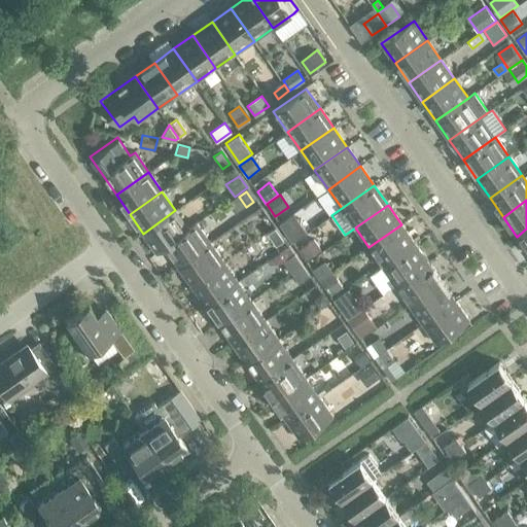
[(188,229),(175,210),(143,234),(157,253),(165,247),(188,229)]
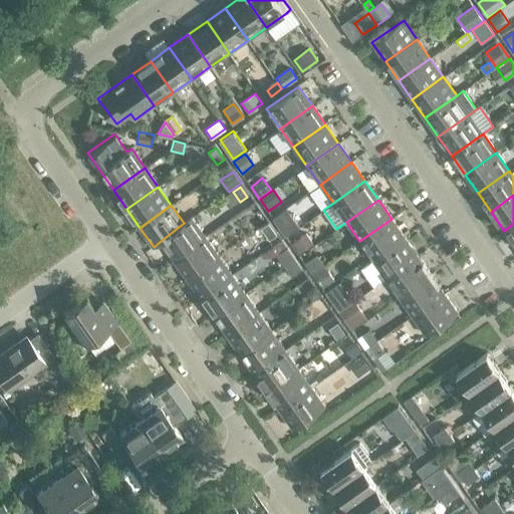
[(287,208),(273,218),(286,236),(299,226),(287,208)]
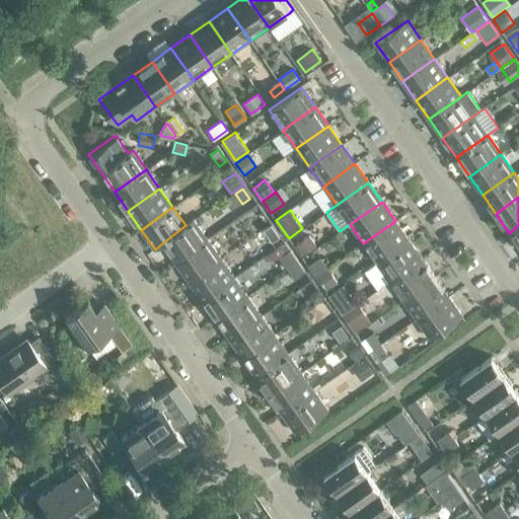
[(194,220),(186,225),(162,243),(175,262),(208,239),(194,220)]
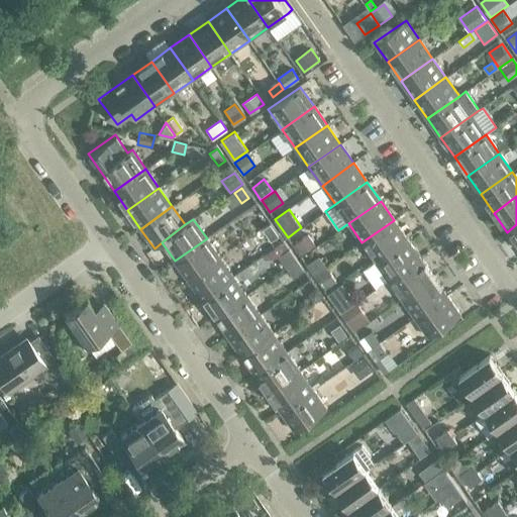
[(407,238),(394,220),(362,242),(375,262),(407,238)]
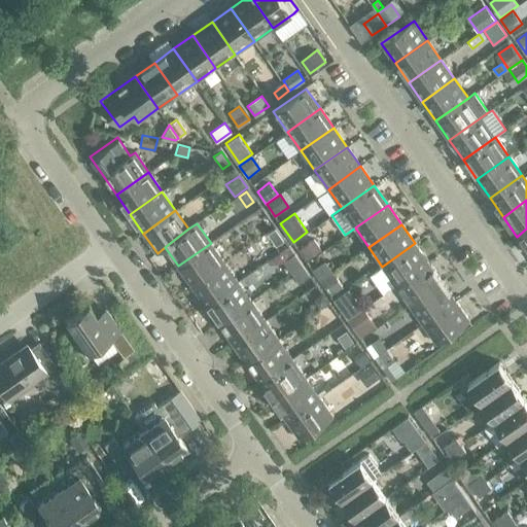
[(275,229),(267,235),(276,247),(284,241),(275,229)]
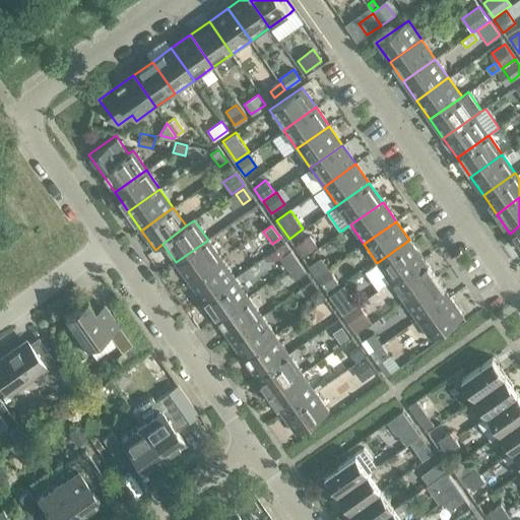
[(519,225),(510,234),(519,247),(519,225)]
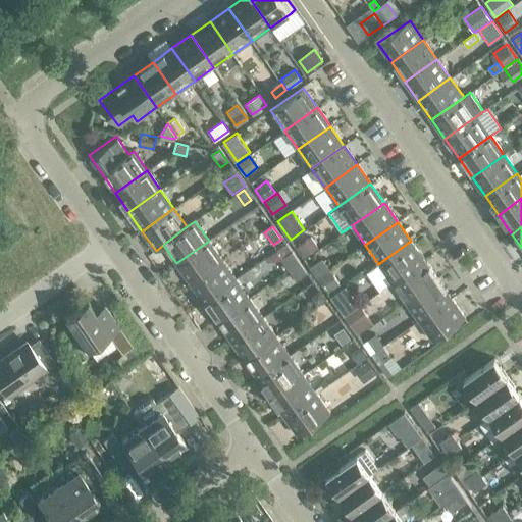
[(310,238),(298,246),(305,257),(317,249),(310,238)]
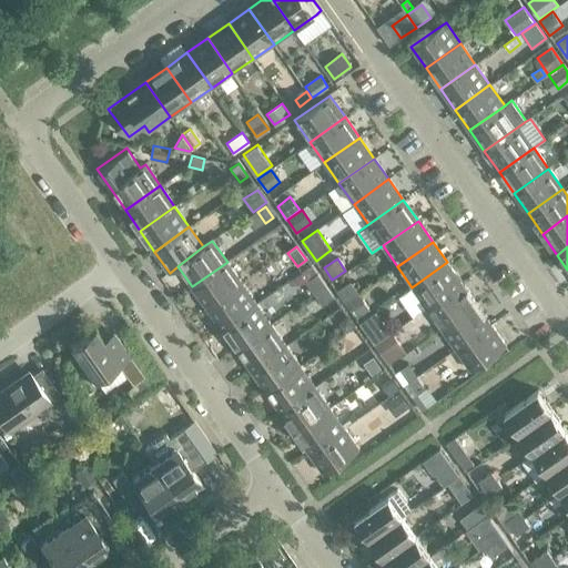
[(242,283),(227,262),(192,286),(206,307),(242,283)]
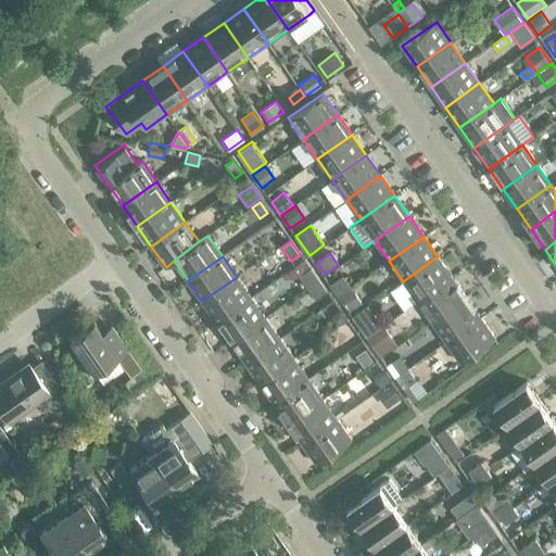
[(452,277),(438,256),(403,281),(418,301),(452,277)]
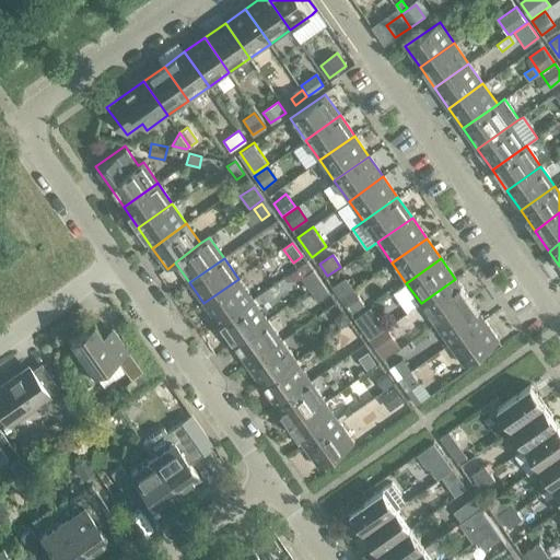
[(313,270),(302,278),(311,290),(321,282),(313,270)]
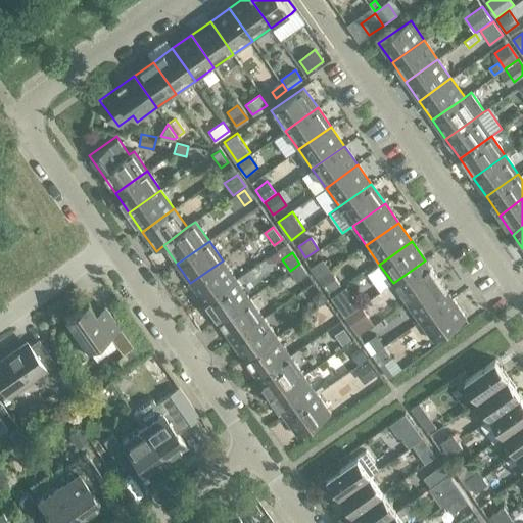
[(324,259),(312,269),(319,279),(331,271),(324,259)]
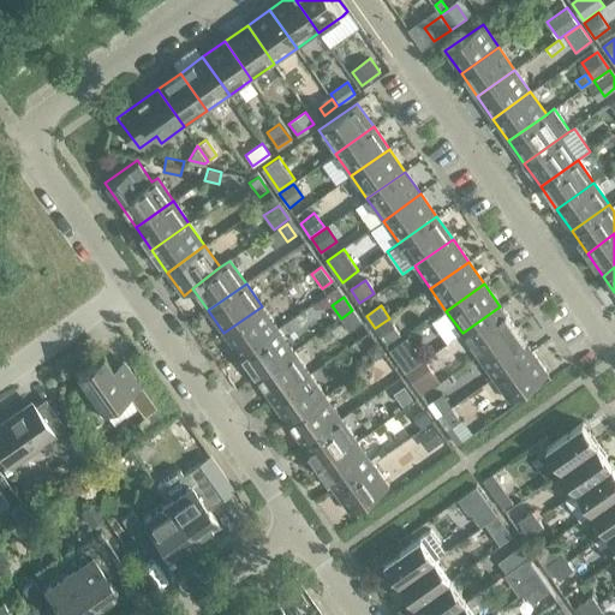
[(278,328),(262,306),(224,333),(239,356),(278,328)]
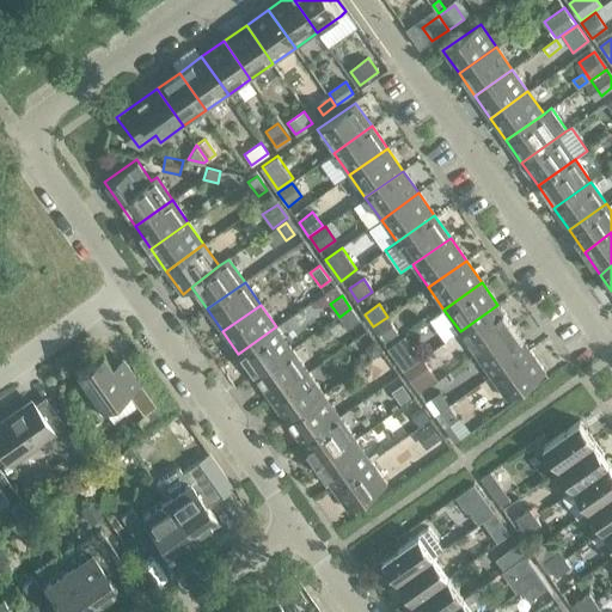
[(513,328),(497,305),(460,331),(476,354),(513,328)]
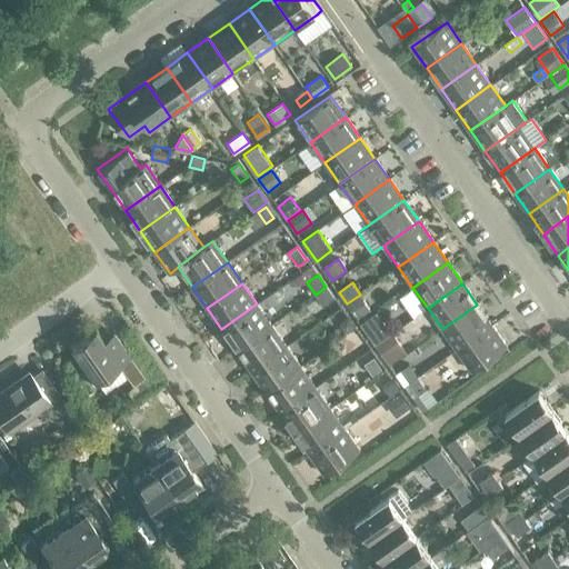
[(326,287),(316,295),(323,307),(335,299),(326,287)]
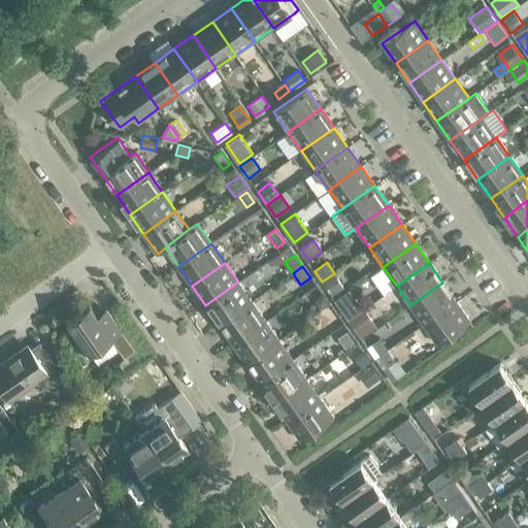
[(334,274),(324,282),(333,296),(343,289),(334,274)]
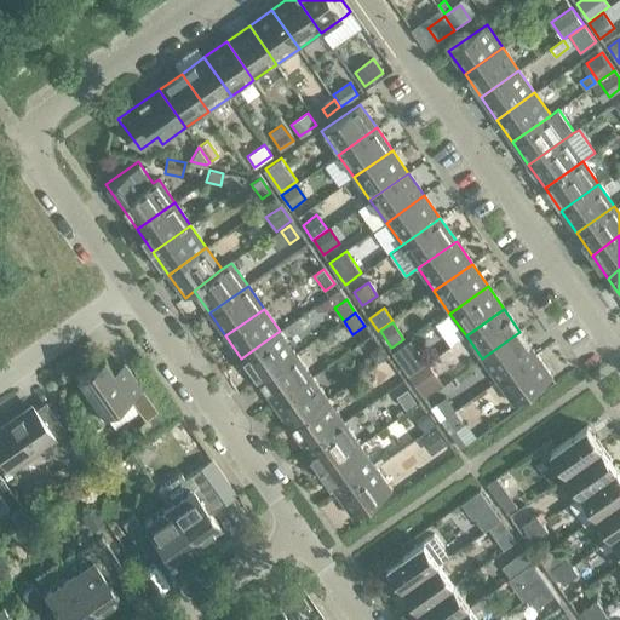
[(296,354),(280,331),(241,359),(258,382),(296,354)]
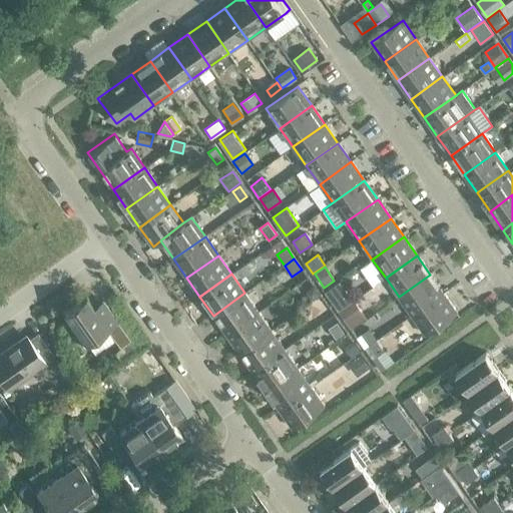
[(443,293),(430,275),(399,297),(412,316),(443,293)]
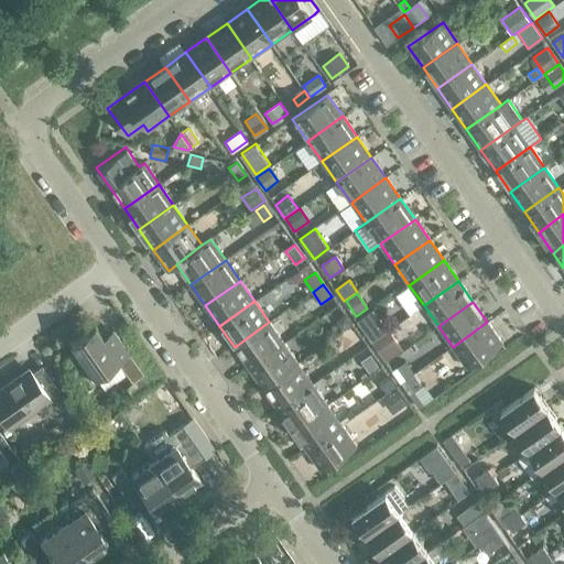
[(373,310),(357,322),(371,343),(389,331),(373,310)]
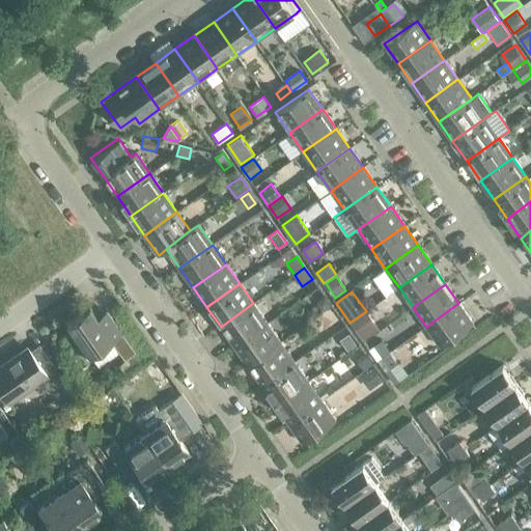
[(318,301),(317,306),(323,312),(331,306),(325,297),(318,301)]
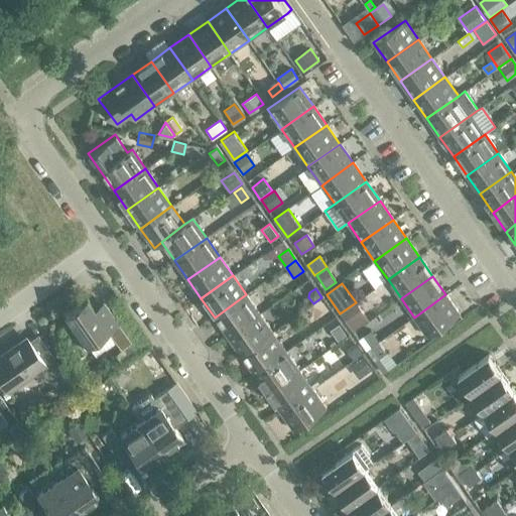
[(259,313),(246,294),(215,317),(228,336),(259,313)]
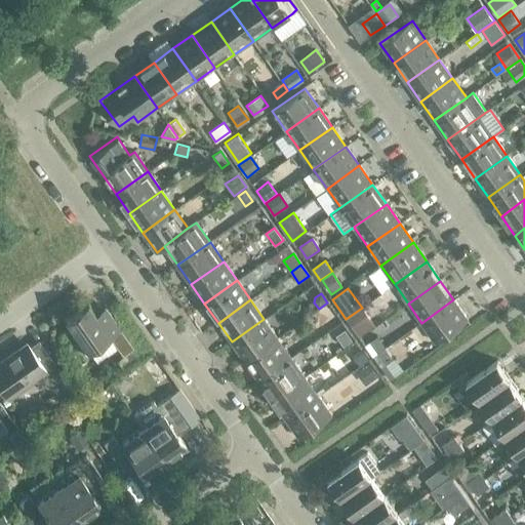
[(468,320),(453,299),(421,323),(435,342),(468,320)]
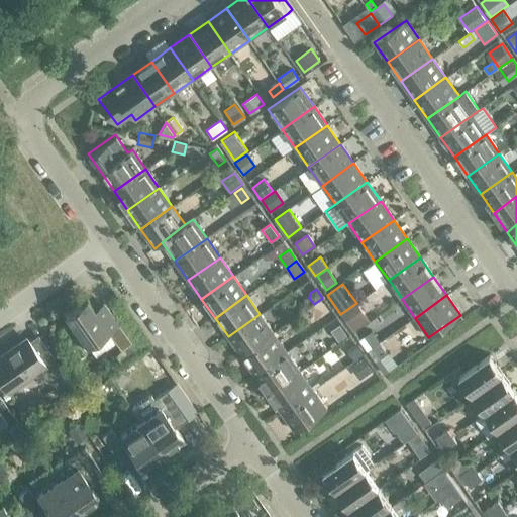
[(86,299),(65,314),(87,345),(107,332),(118,347),(129,339),(111,312),(100,320),(86,299)]
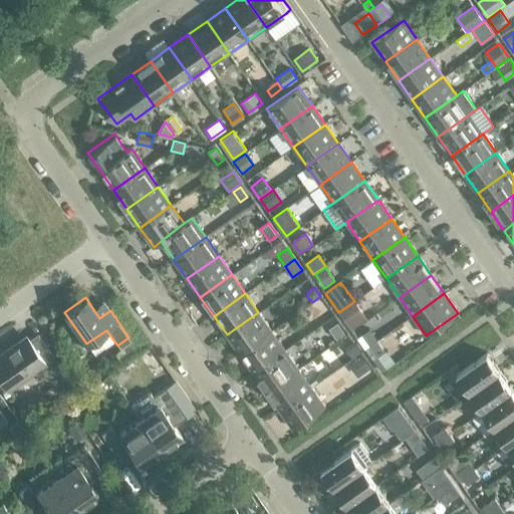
[(354,302),(339,312),(352,330),(367,319),(354,302)]
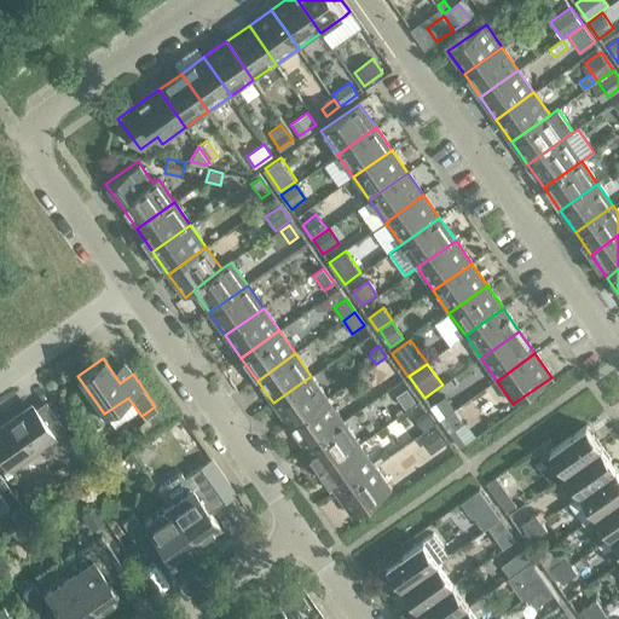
[(328,399),(311,376),(273,403),(289,426),(328,399)]
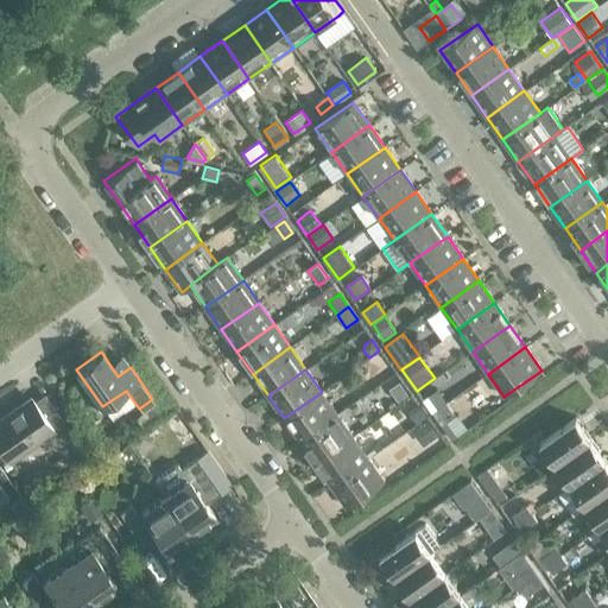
[(400,382),(390,390),(398,403),(409,396),(400,382)]
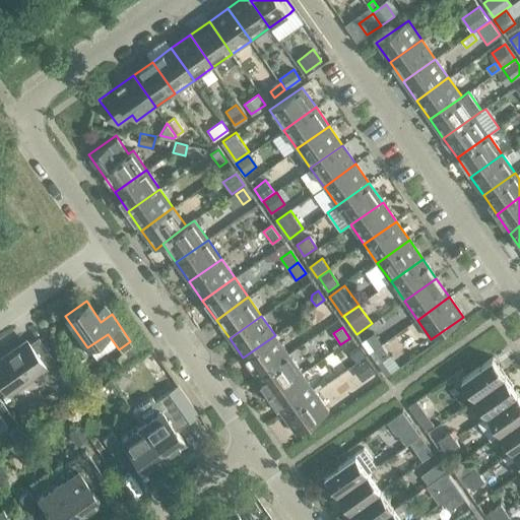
[(373,333),(362,341),(370,353),(381,345),(373,333)]
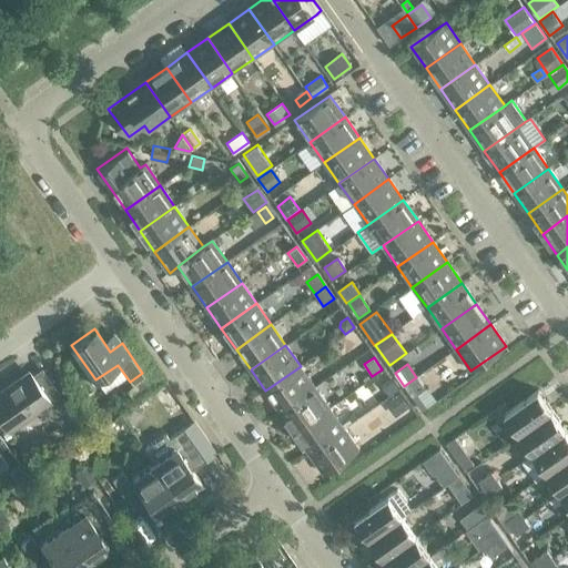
[(315,386),(301,366),(265,391),(280,412),(315,386)]
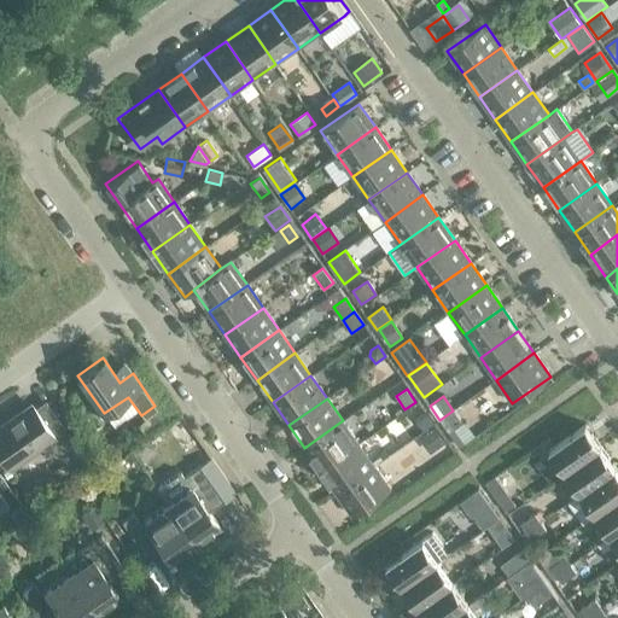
[(33,407),(0,430),(0,455),(7,466),(52,435),(57,443),(69,435),(46,401),(34,409),(33,407)]
